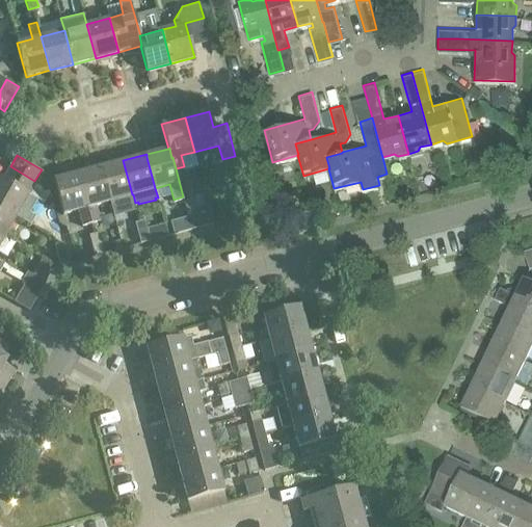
[(100,166),(109,201),(132,194),(123,160),(100,166)]
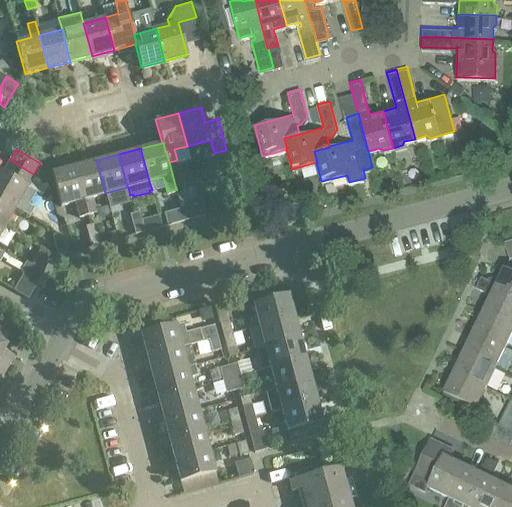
[(0,169),(0,197),(16,206),(29,214),(34,205),(29,202),(36,190),(27,185),(33,174),(10,160),(3,172),(0,169)]
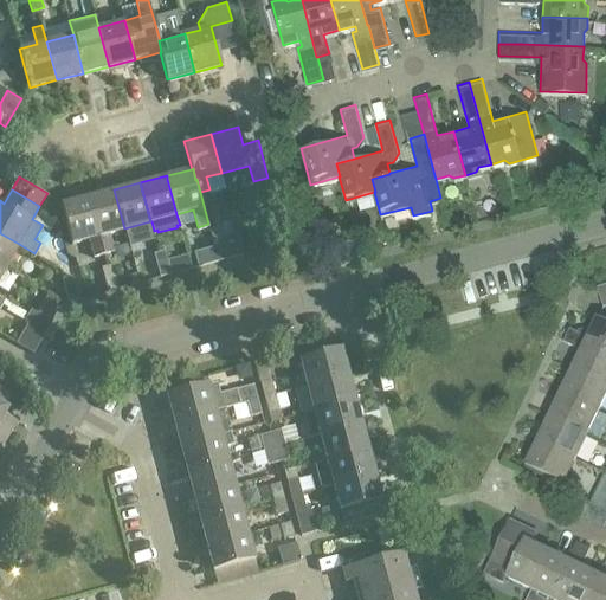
[(88,197),(98,236),(103,253),(115,250),(110,232),(124,228),(114,189),(88,197)]
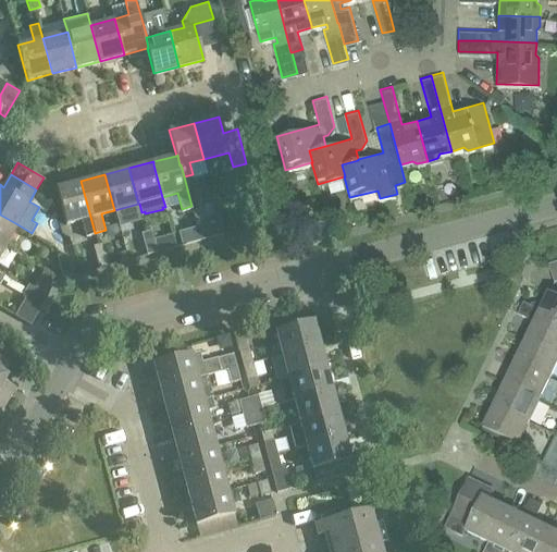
[(86,235),(95,233),(90,217),(81,181),(56,188),(65,223),(82,219),(86,235)]
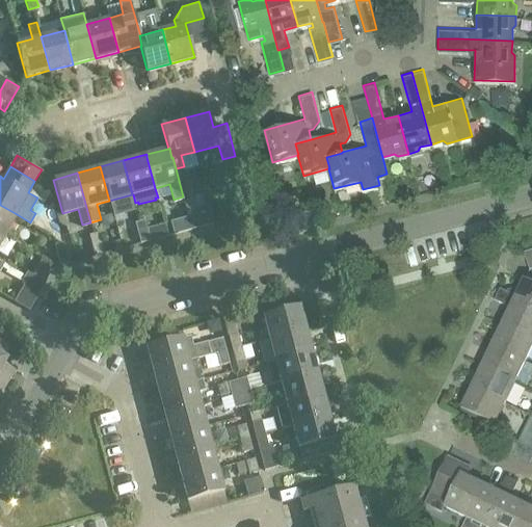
[(17,214),(0,205),(0,232),(4,235),(17,214)]
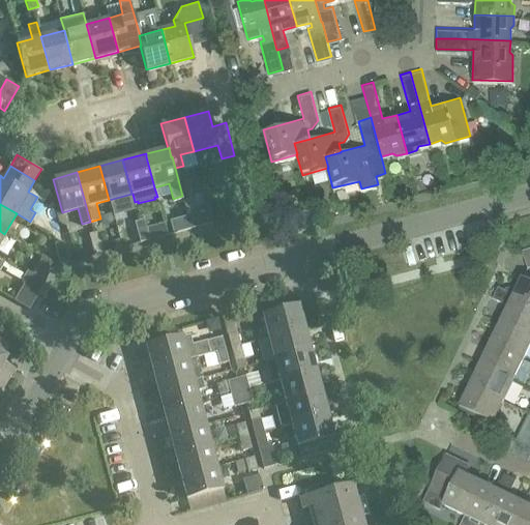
[(212,221),(209,208),(198,211),(201,224),(212,221)]
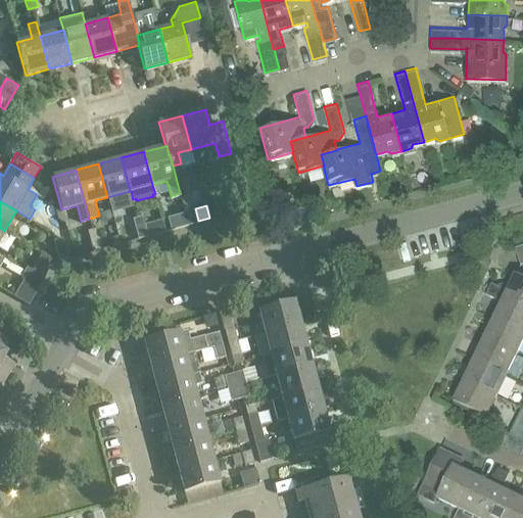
[(168,216),(172,229),(188,224),(185,210),(168,216)]
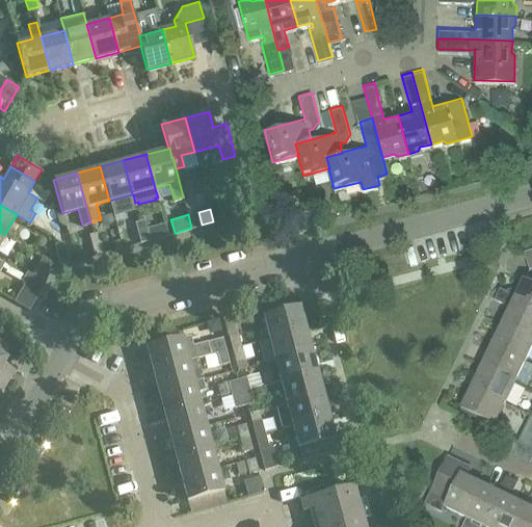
[(135,221),(137,231),(147,229),(143,218),(135,221)]
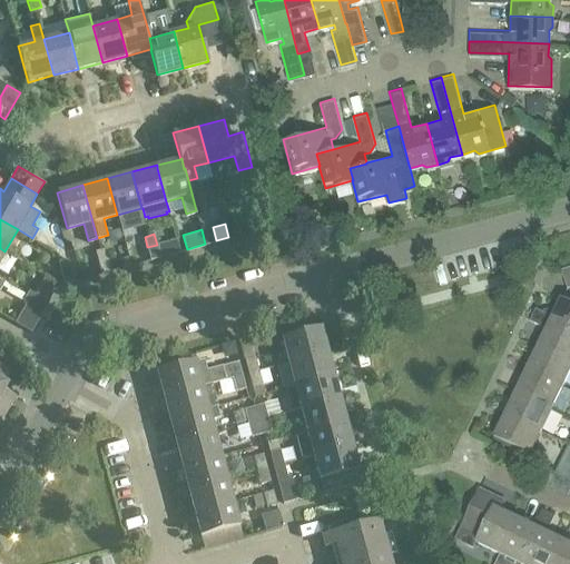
[(157,245),(147,247),(150,258),(160,256),(157,245)]
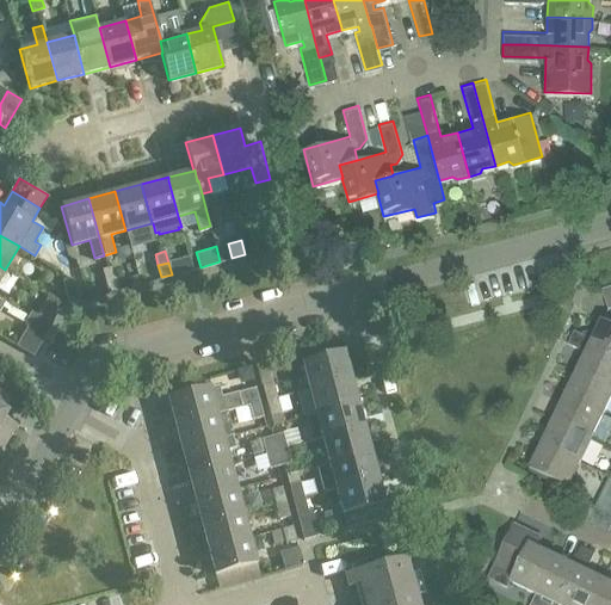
[(102,267),(105,279),(116,277),(112,265),(102,267)]
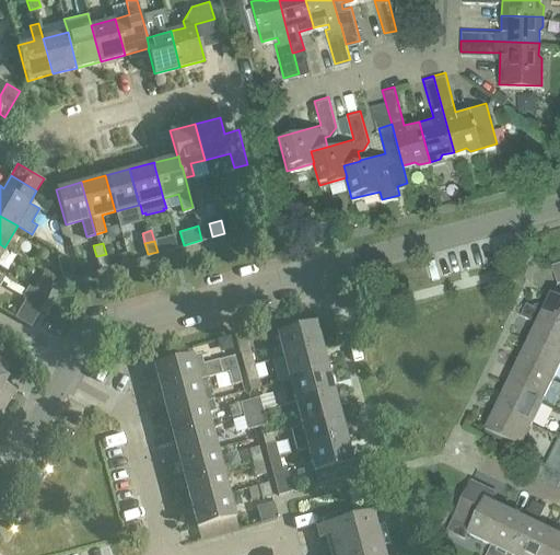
[(59,266),(70,264),(67,253),(57,256),(59,266)]
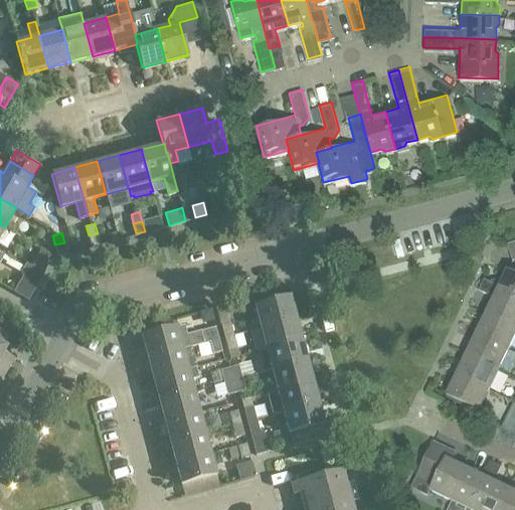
[(98,233),(89,235),(92,245),(100,243),(98,233)]
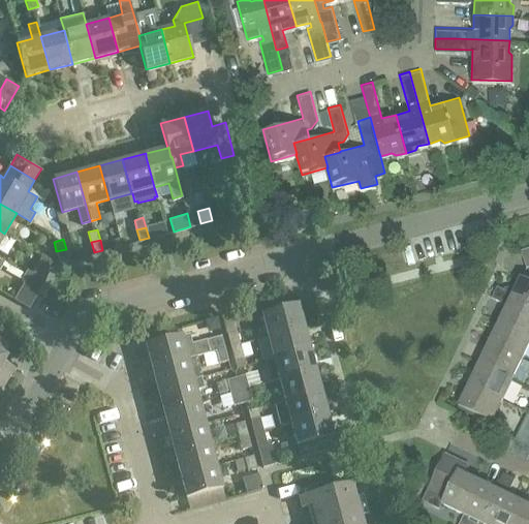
[(66,249),(56,251),(59,262),(68,259),(66,249)]
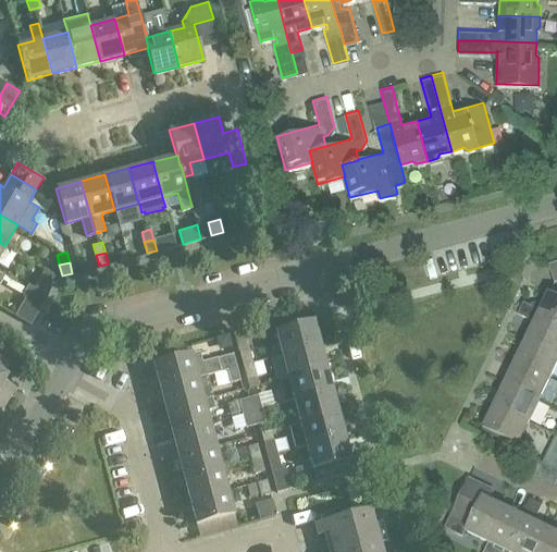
[(14,315),(29,323),(42,303),(33,297),(38,289),(28,283),(24,291),(27,292),(14,315)]
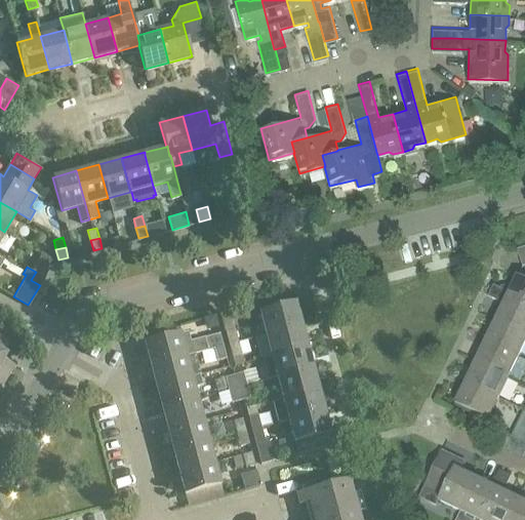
[(31,280),(40,285),(44,277),(36,272),(31,280)]
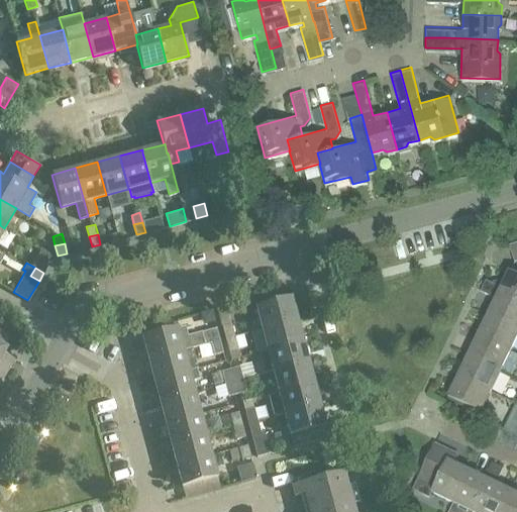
[(501,284),(494,281),(489,292),(496,296),(499,290),(516,299),(516,272),(510,269),(509,269),(501,284)]
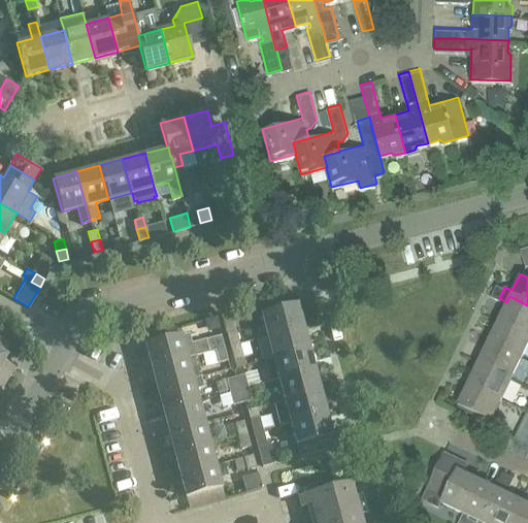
[(504,287),(496,283),(490,294),(499,298),(504,287)]
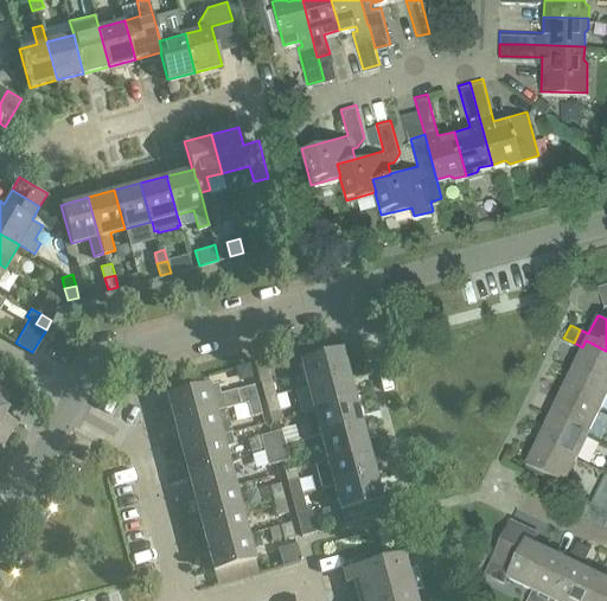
[(582,347),(574,365),(606,381),(606,351),(586,340),(582,347)]
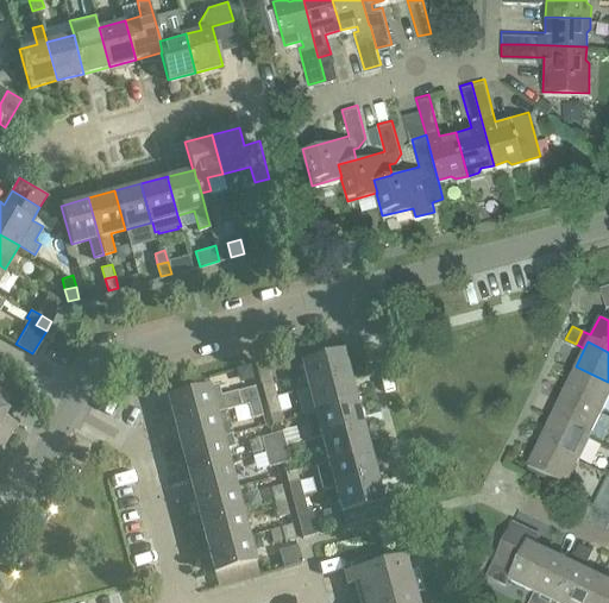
[(351,377),(344,351),(302,363),(309,389),(351,377)]
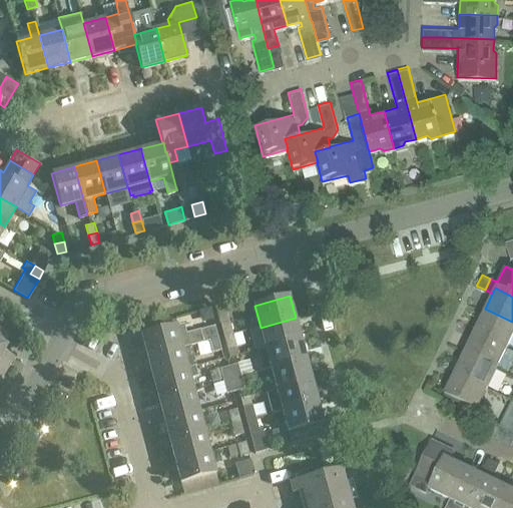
[(506,345),(512,330),(512,322),(485,309),(475,329),(506,345)]
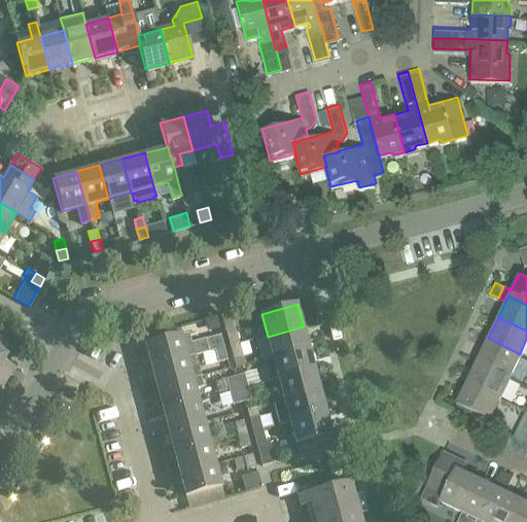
[(268,337),(273,355),(264,357),(264,359),(273,357),(309,348),(304,326),(268,337)]
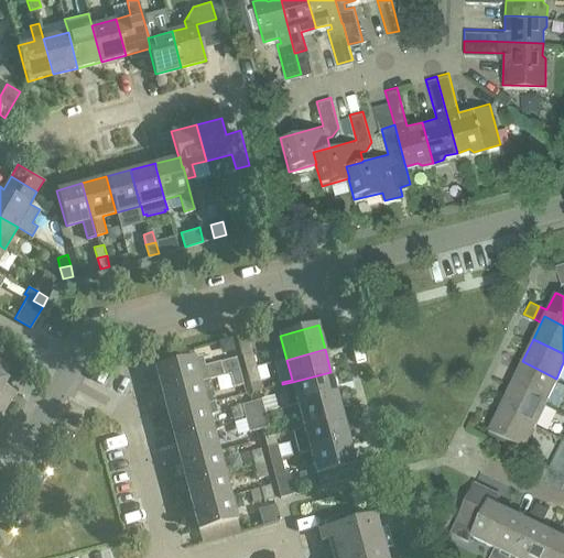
[(242,352),(247,369),(258,365),(252,350),(242,352)]
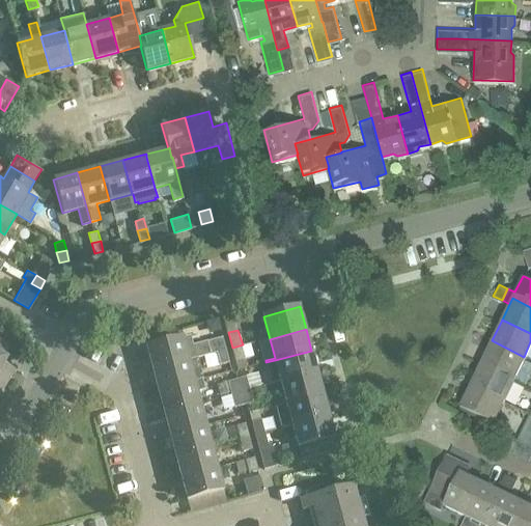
[(183,336),(146,347),(152,368),(189,359),(198,357),(197,355),(194,342),(193,342),(190,333),(182,335),(183,336)]
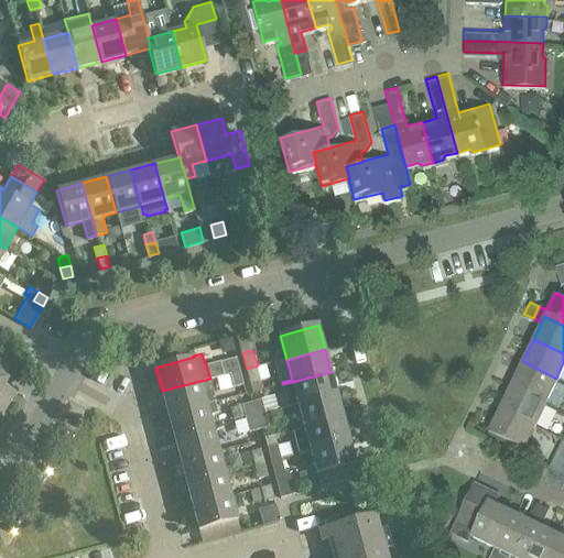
[(224,372),(230,371),(240,368),(236,354),(206,363),(209,376),(224,372)]
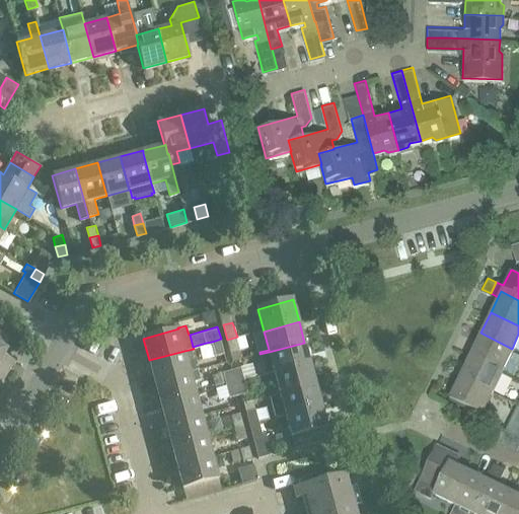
[(470,354),(502,369),(512,349),(480,333),(470,354)]
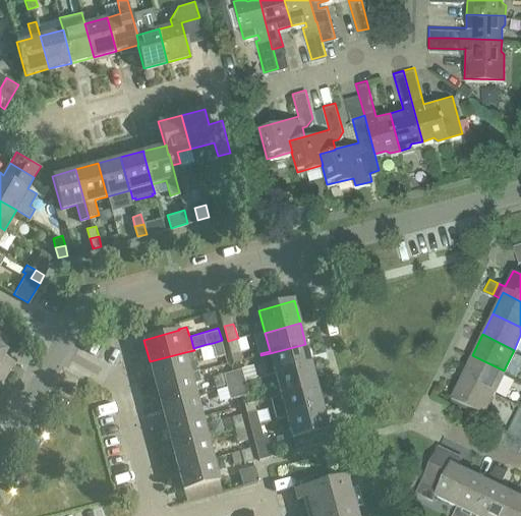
[(0,383),(1,384),(13,362),(0,354),(0,351),(7,339),(0,335),(0,383)]
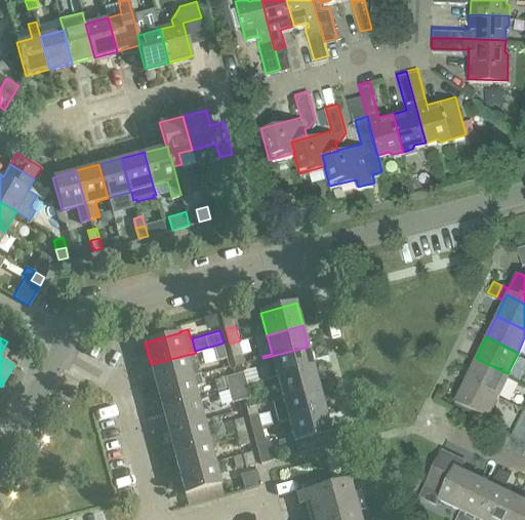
[(246,338),(240,341),(230,344),(233,354),(242,352),(240,345),(247,343),(246,338)]
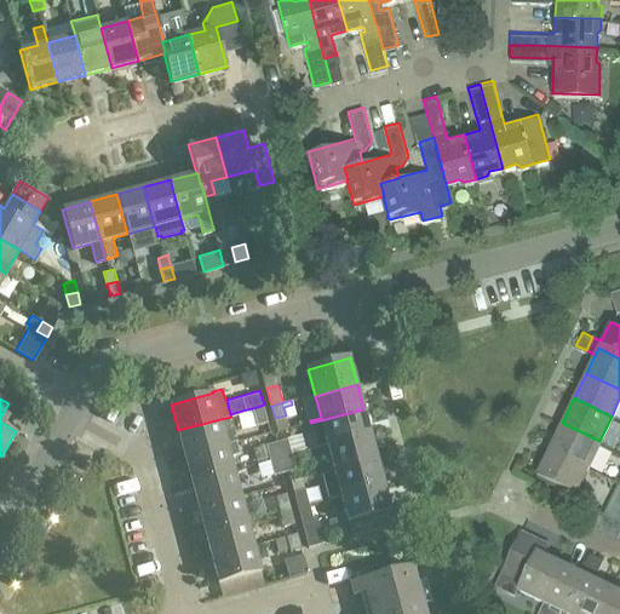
[(268,420),(264,405),(253,408),(257,423),(268,420)]
